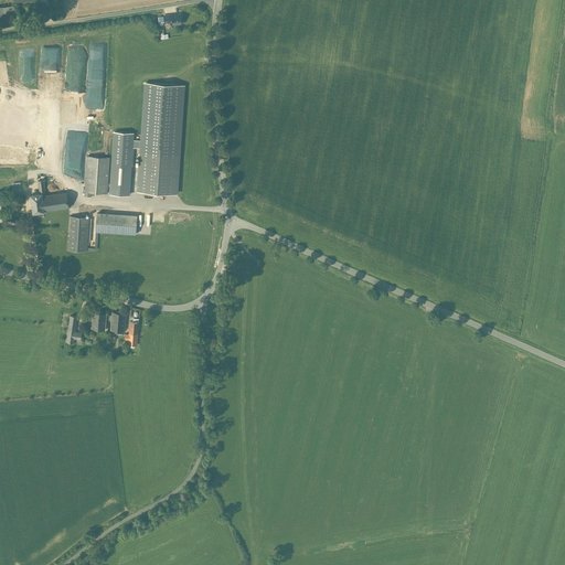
[(14,4),(0,7),(0,16),(17,14),(16,6),(14,4)]
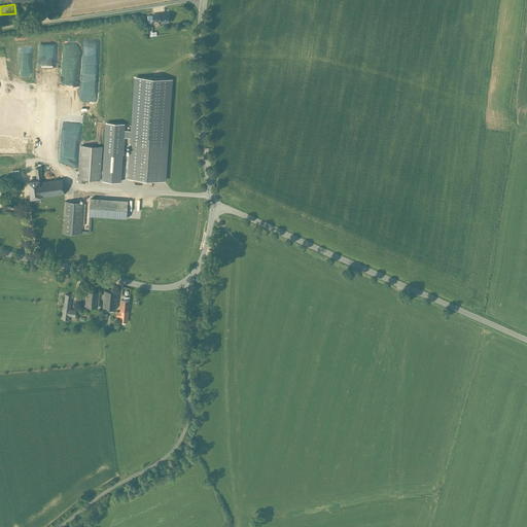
[(169,13),(160,14),(156,14),(157,21),(160,21),(161,24),(170,22),(169,13)]
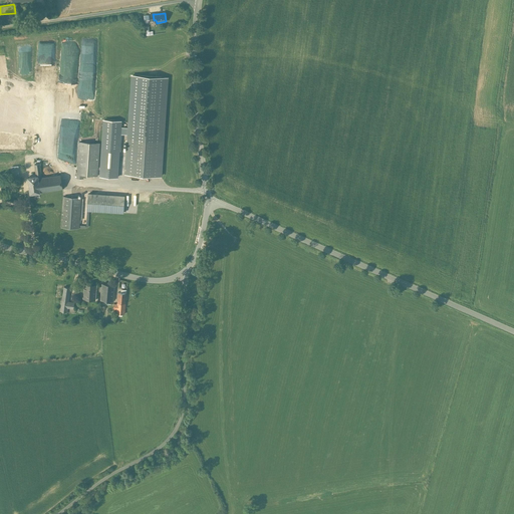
[(167,77),(133,75),(130,127),(129,134),(126,174),(130,174),(160,176),(167,77)]
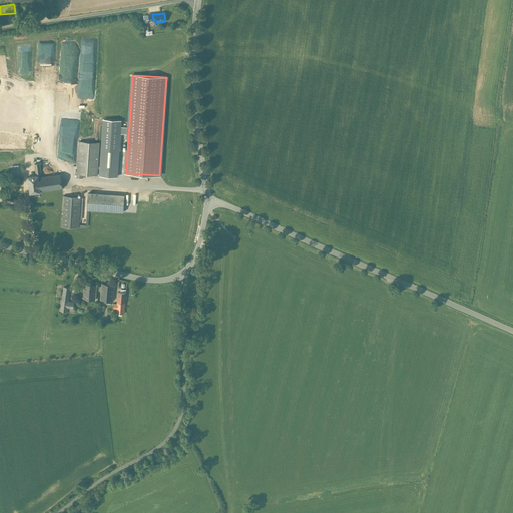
[(122,120),(103,119),(99,175),(118,176),(121,133),(128,133),(129,127),(121,126),(122,120)]
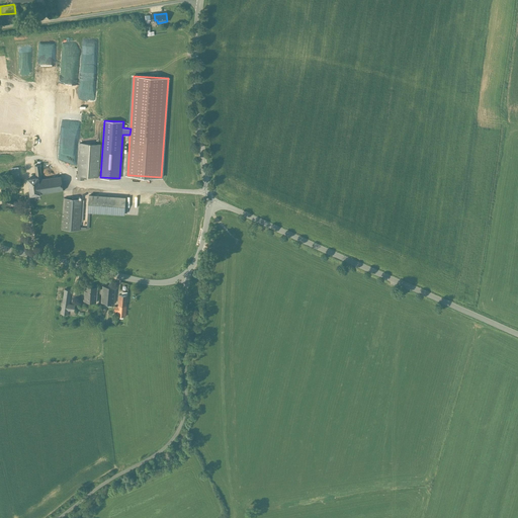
[(100,144),(80,143),(78,165),(84,165),(83,176),(84,176),(98,177),(99,171),(100,144)]
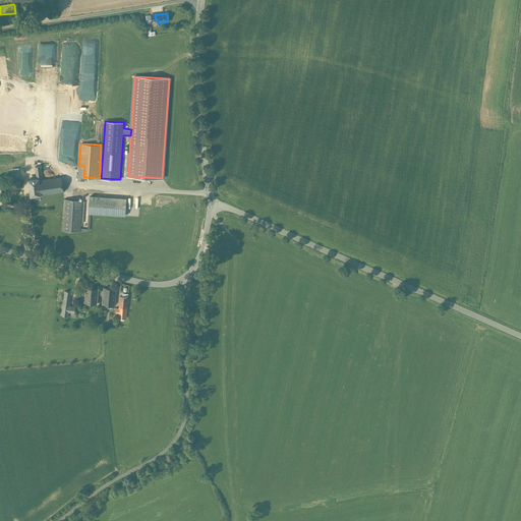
[(43,180),(39,180),(41,194),(63,190),(61,177),(60,177),(43,180)]
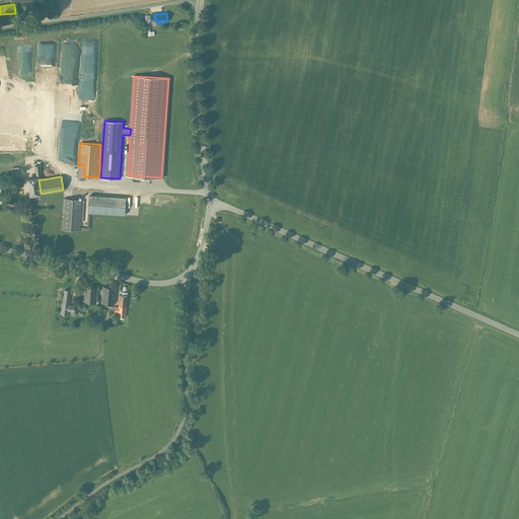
[(36,177),(28,178),(30,196),(40,195),(41,194),(39,179),(39,177),(36,177)]
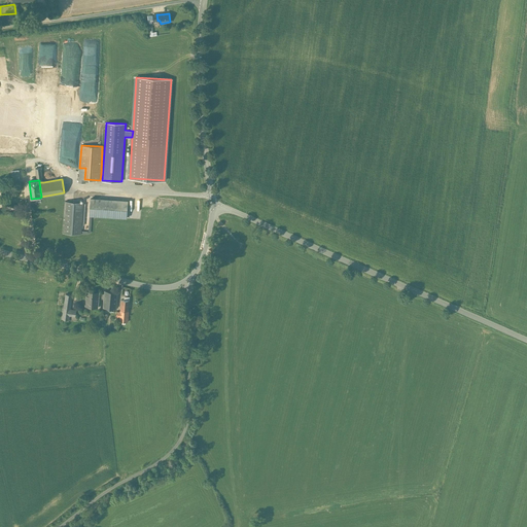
[(128,201),(97,199),(96,216),(127,217),(128,201)]
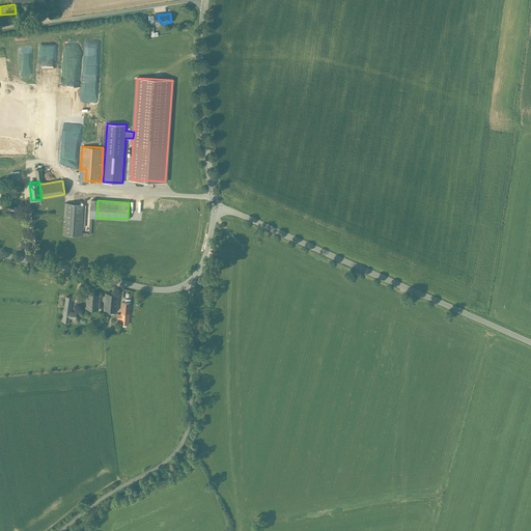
[(84,204),(65,202),(63,234),(82,235),(84,204)]
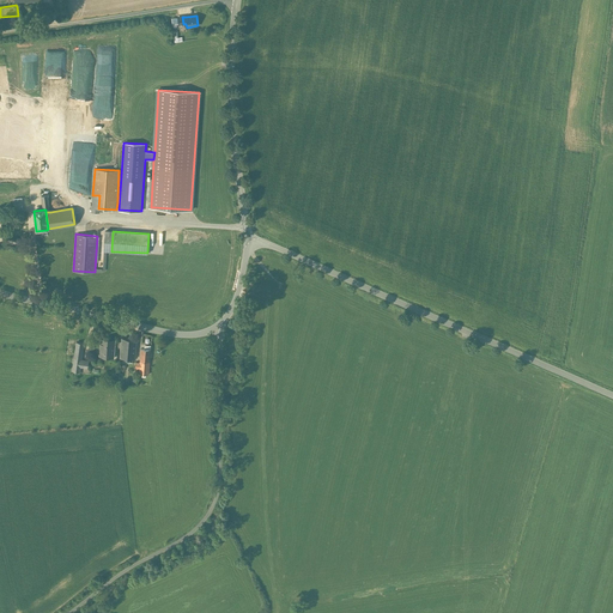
[(115,339),(101,338),(99,356),(114,357),(115,339)]
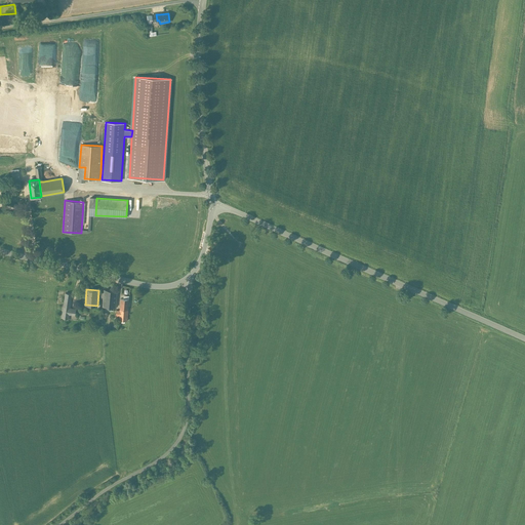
[(117,290),(105,289),(105,292),(104,297),(104,306),(115,307),(117,290)]
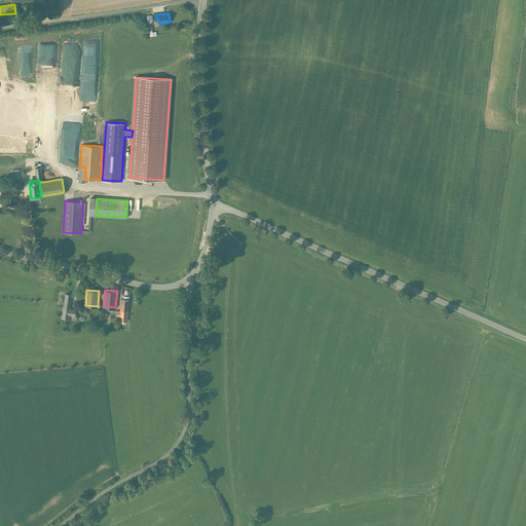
[(72,295),(66,294),(63,318),(69,318),(69,314),(70,308),(72,295)]
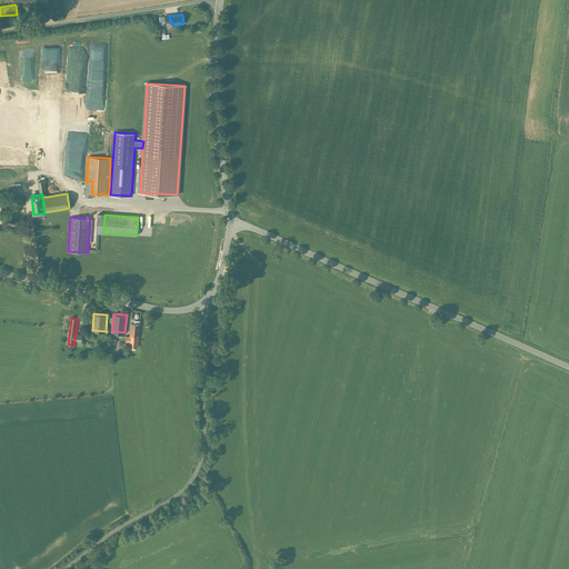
[(140,325),(131,323),(130,337),(126,336),(126,341),(126,347),(138,347),(140,325)]
